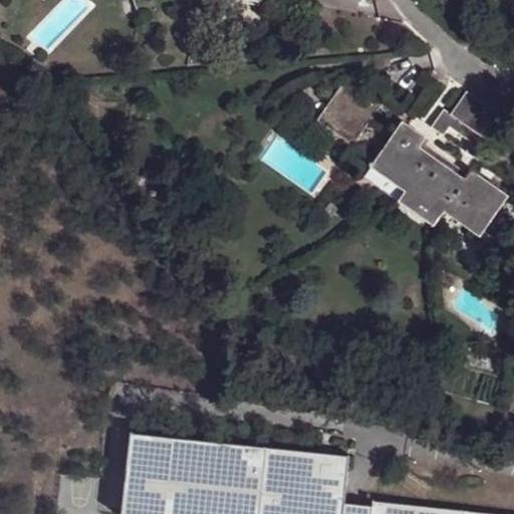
[(379,107),(344,82),(318,120),(353,145),(379,107)]
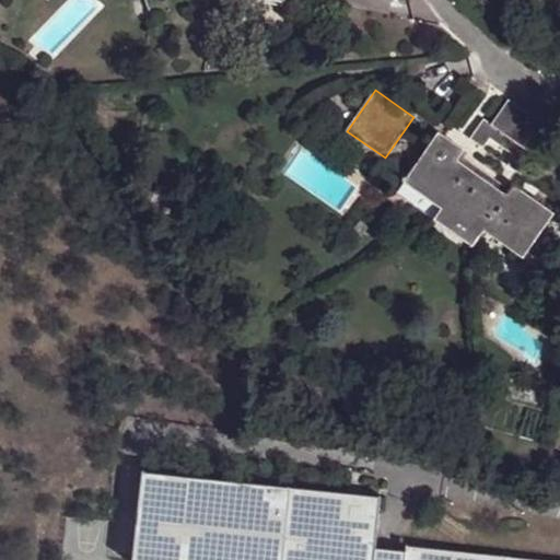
[(508,101),(491,125),(526,150),(544,126),(508,101)]
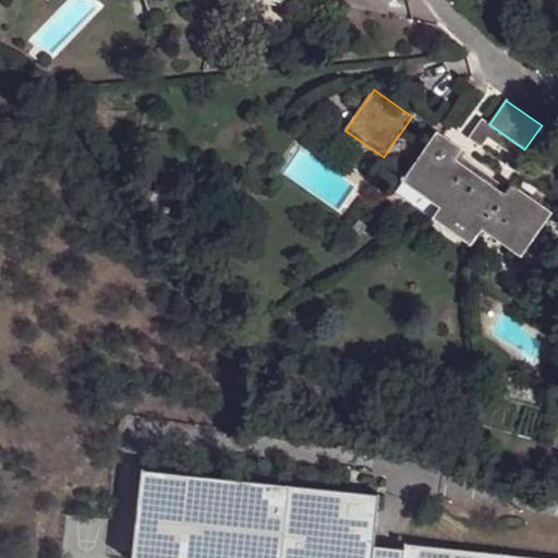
[(524,149),(489,124),(481,119),(468,138),(481,147),(487,138),(511,156),(506,165),(519,174),(532,155),(524,149)]
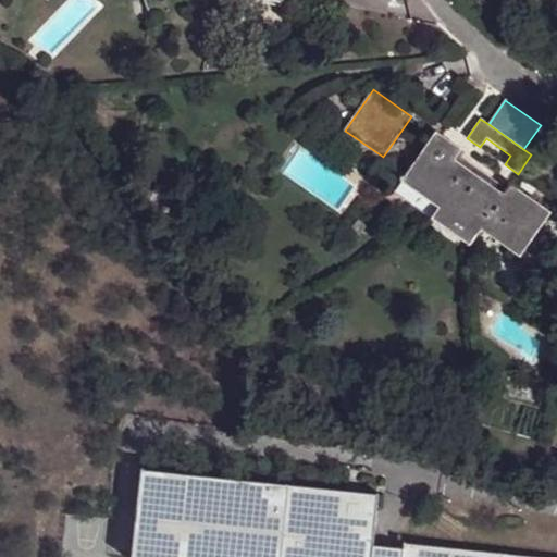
[(434,132),(401,181),(437,207),(475,234),(480,227),(518,256),(549,212),(509,184),(504,192),(454,158),(459,150),(434,132)]
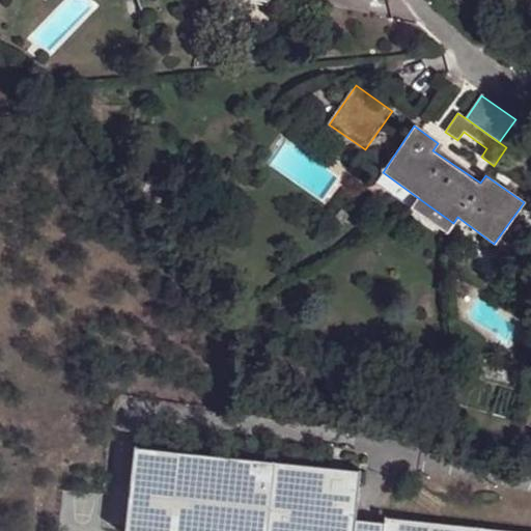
[(485,175),(438,143),(432,150),(480,183),(485,175)]
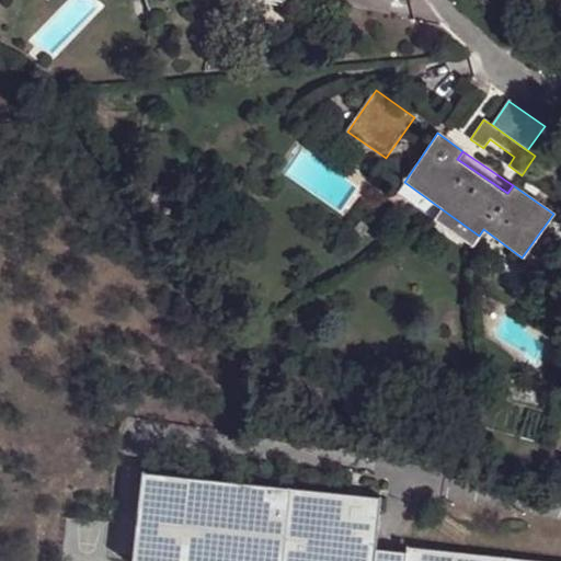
[(441,208),(404,182),(398,192),(434,218),(441,208)]
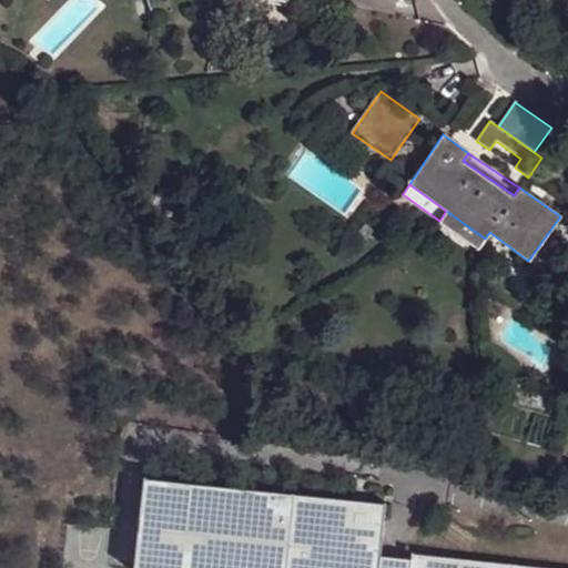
[(485,239),(446,211),(439,221),(477,247),(485,239)]
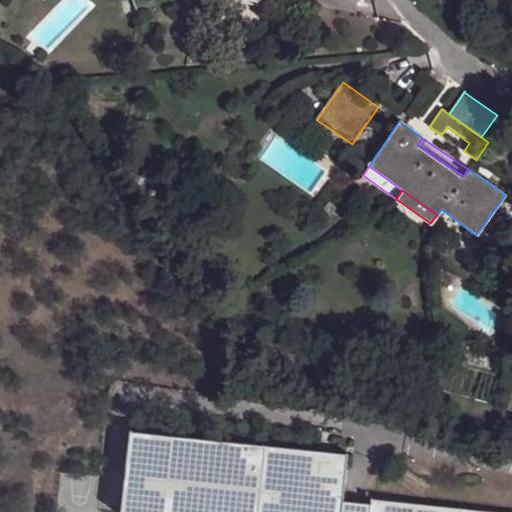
[(462,366),(492,374),(497,354),(468,346),(462,366)]
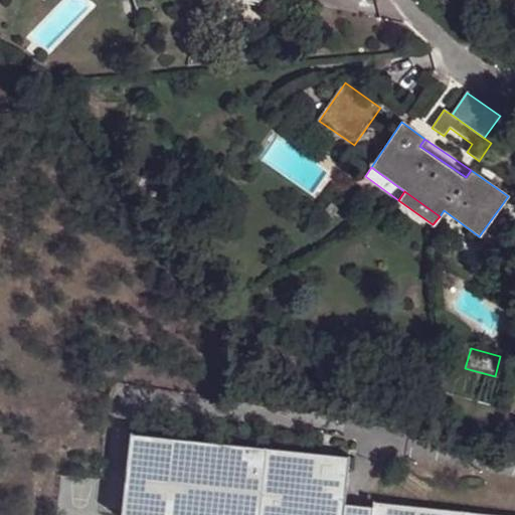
[(260,514),(267,450),(132,435),(122,514),(260,514)]
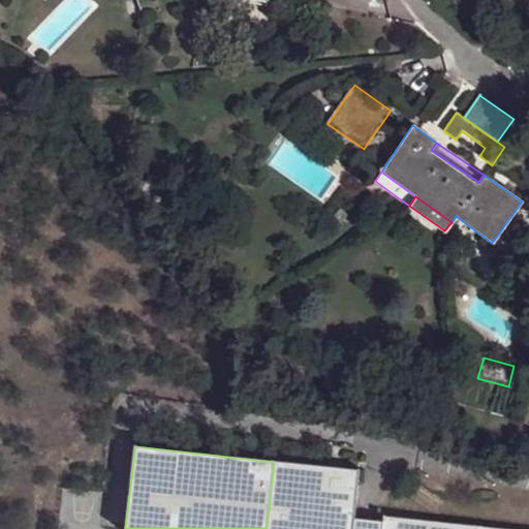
[(358,469),(274,462),(267,528),(351,528),(352,520),(358,469)]
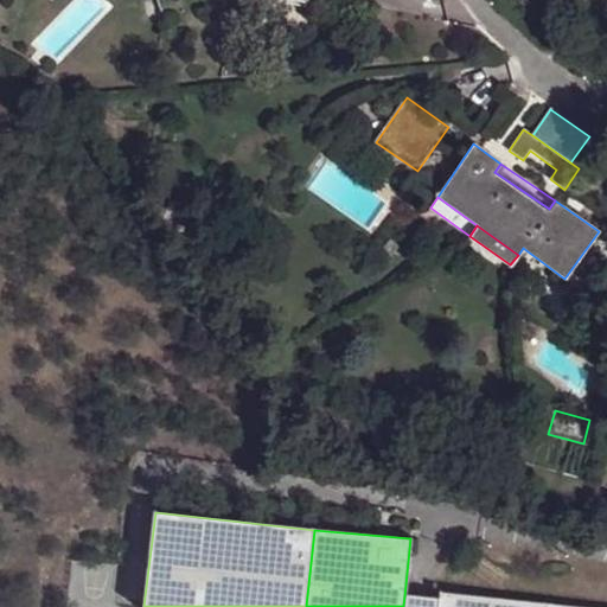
[(440,592),(439,601),(438,606),(547,606),(548,605),(440,592)]
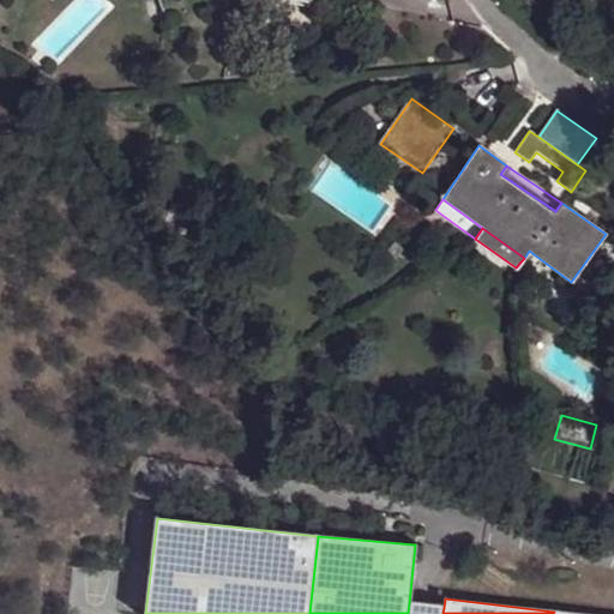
[(443,613),(444,608),(409,603),(408,613),(443,613)]
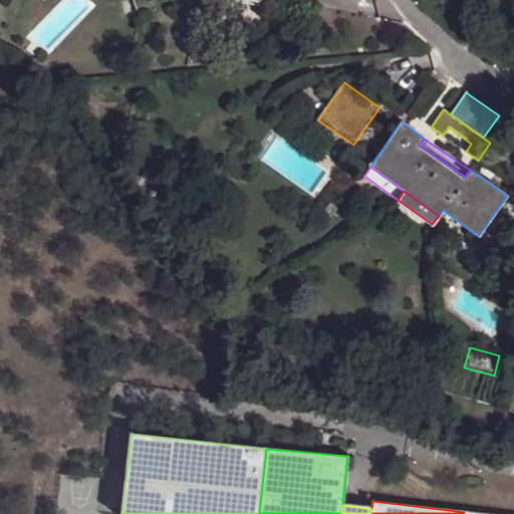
All buildings are outlined.
